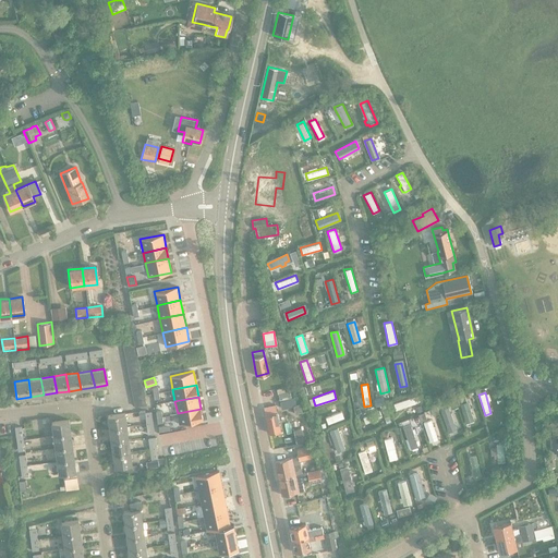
[(413,397),(392,403),(395,410),(415,403),(413,397)]
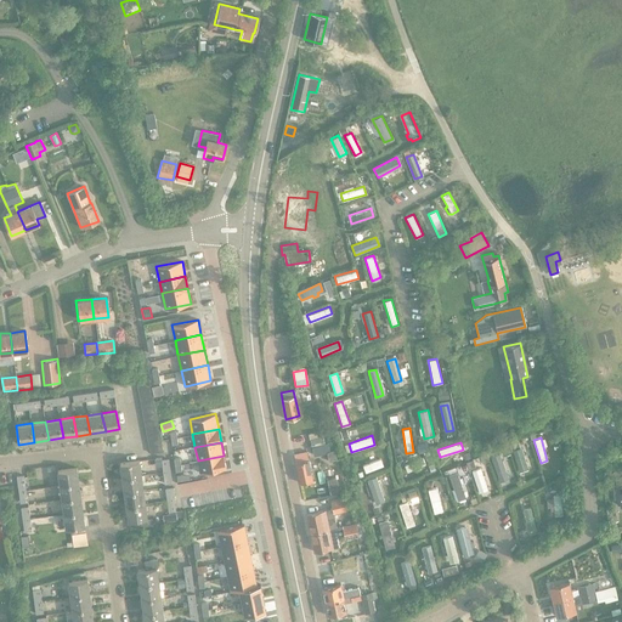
[(323,445),(312,446),(314,456),(327,453),(329,452),(328,444),(323,445)]
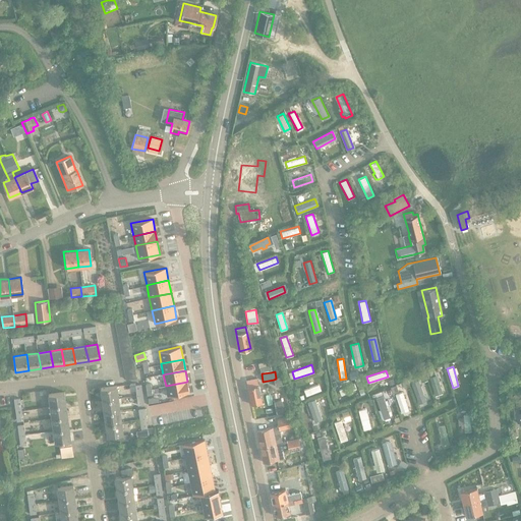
[(358,371),(349,372),(350,380),(359,378),(358,371)]
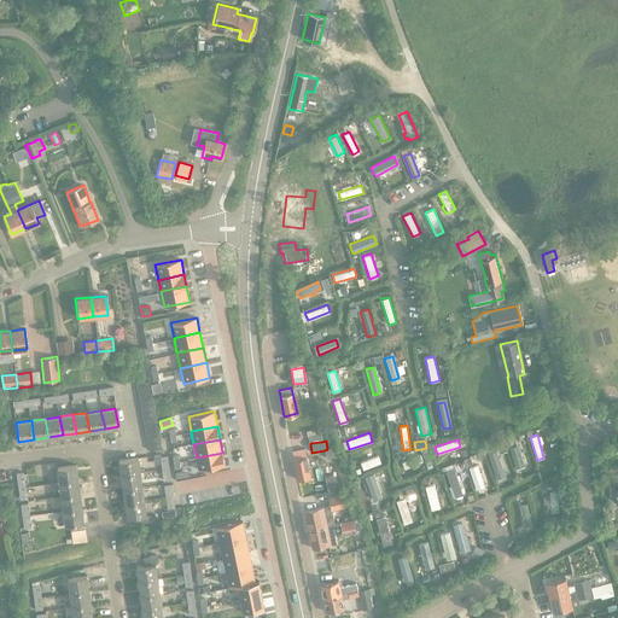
[(518,445),(511,448),(517,465),(524,462),(518,445)]
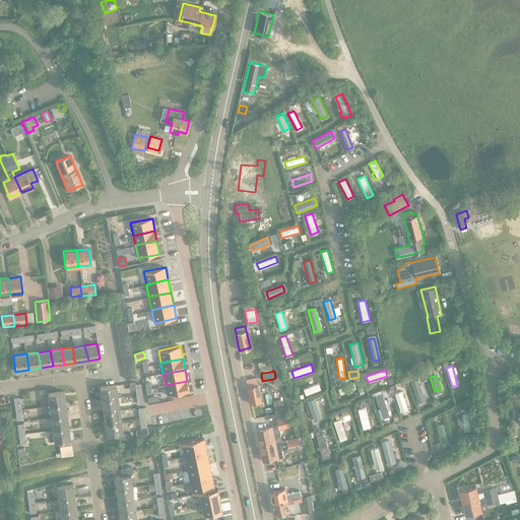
[(246,381),(250,403),(261,401),(256,379),(246,381)]
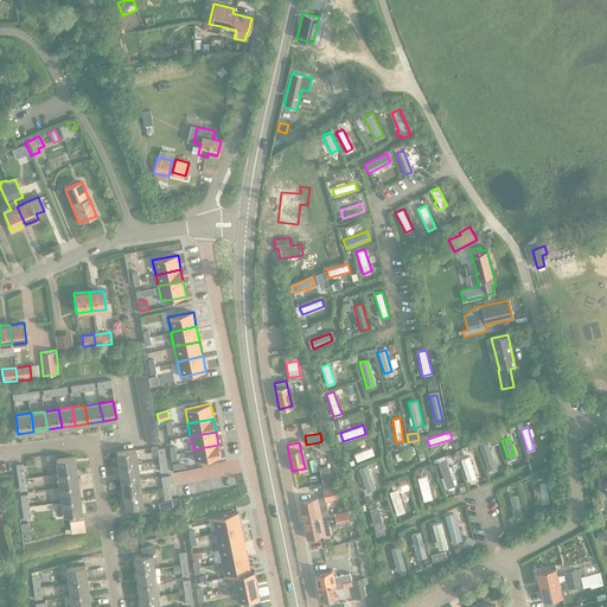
[(486,442),(480,445),(489,470),(496,467),(486,442)]
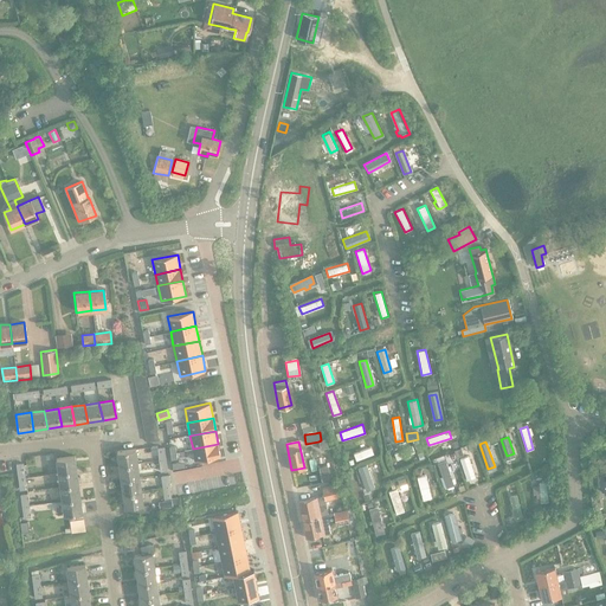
[(220,456),(218,444),(193,449),(195,461),(220,456)]
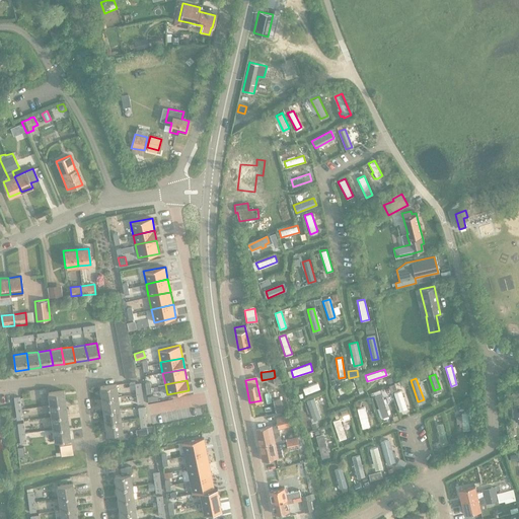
[(134,383),(136,394),(142,394),(141,382),(134,383)]
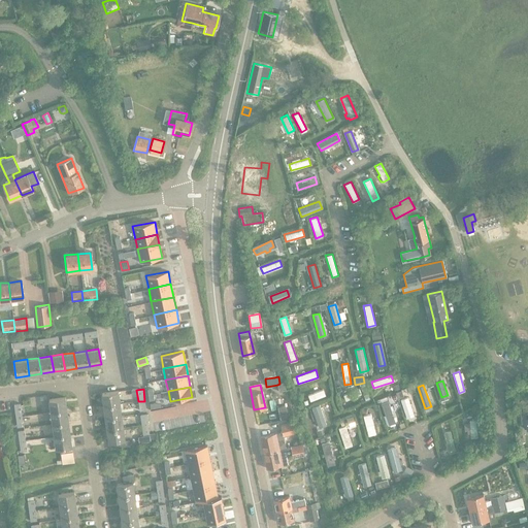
[(323,389),(307,395),(309,401),(325,395),(323,389)]
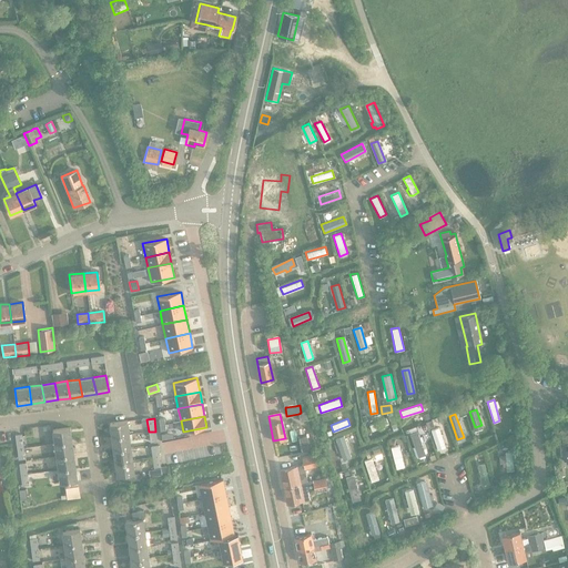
[(383,418),(368,425),(372,432),(378,428),(379,429),(384,428),(383,426),(385,425),(383,418)]
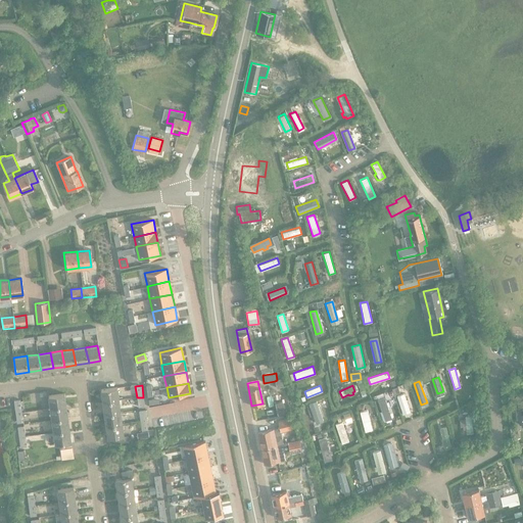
[(100,389),(102,401),(119,400),(116,387),(100,389)]
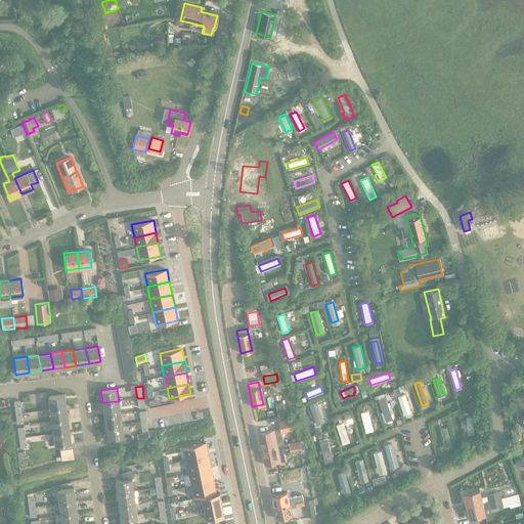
[(48,397),(50,408),(66,406),(63,394),(48,396),(48,397)]
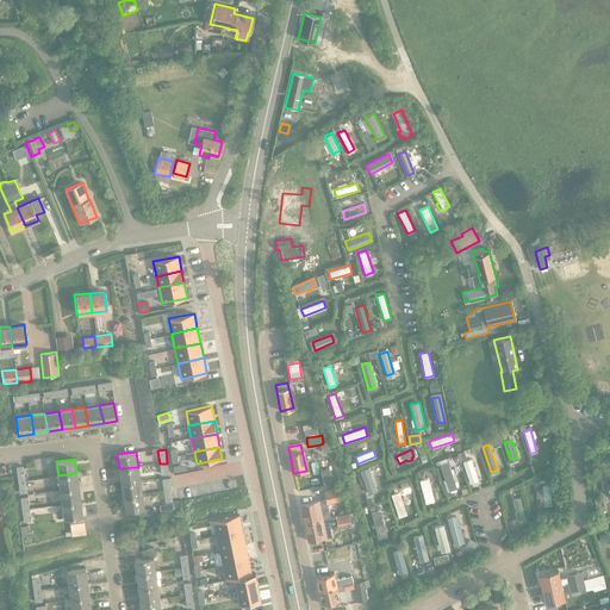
[(470,459),(462,461),(471,486),(478,484),(470,459)]
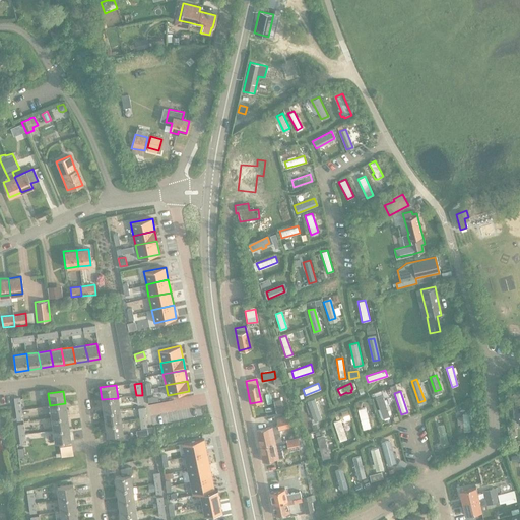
[(382,395),(375,397),(382,418),(389,415),(382,395)]
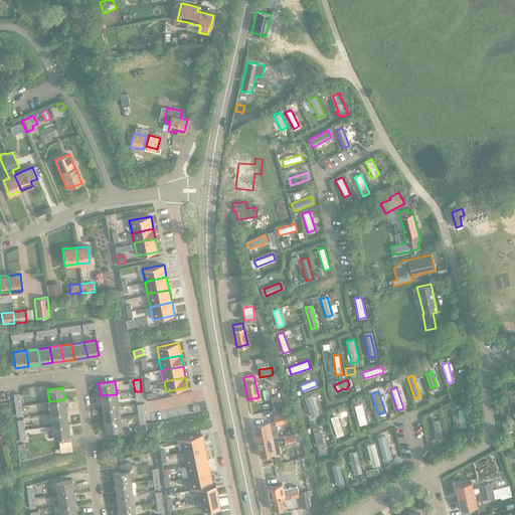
[(101,395),(102,406),(119,405),(117,394),(101,395)]
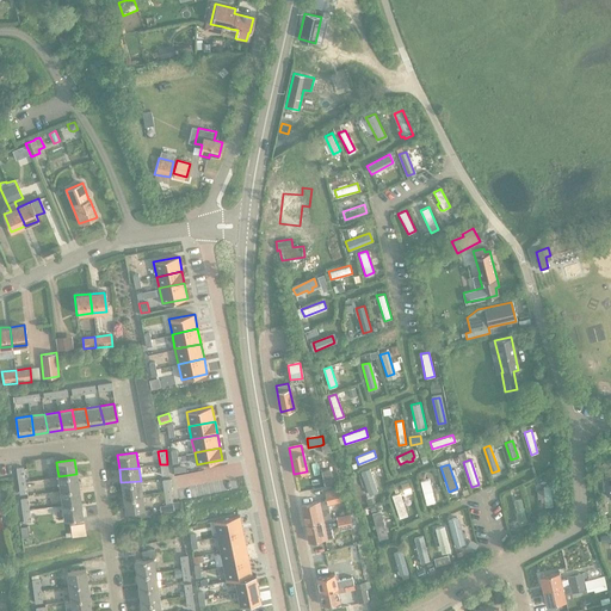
[(369,468),(360,471),(368,494),(377,492),(372,476),(375,476),(374,471),(371,473),(369,468)]
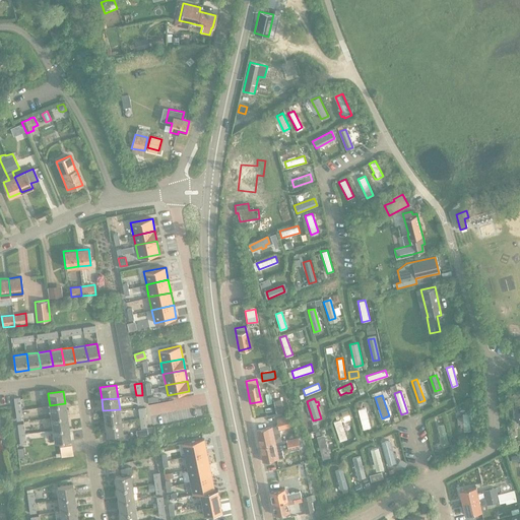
[(50,405),(51,417),(67,415),(65,403),(50,405)]
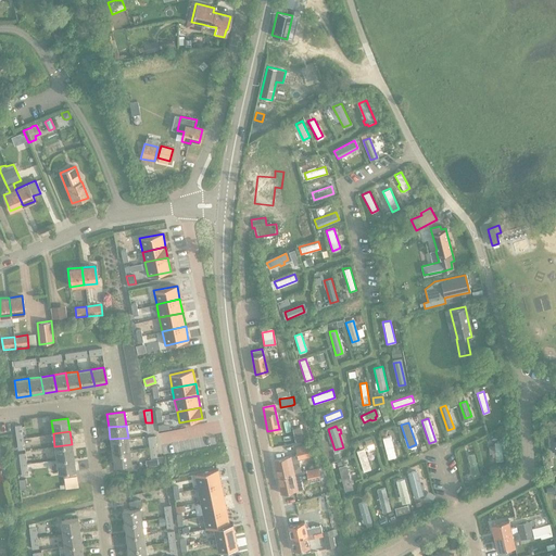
[(552,451),(555,450),(555,433),(546,434),(547,445),(551,445),(552,451)]
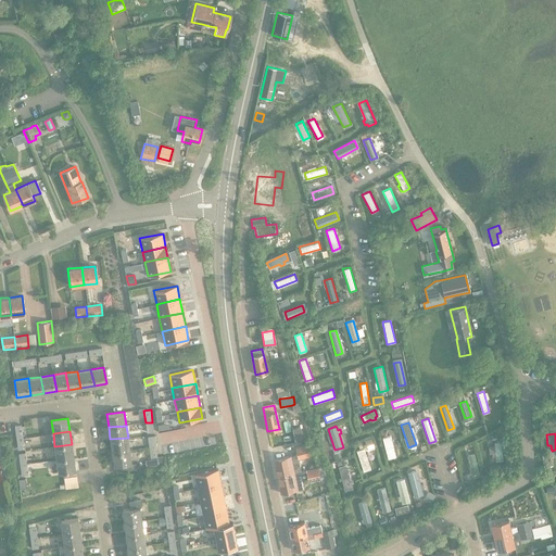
[(390,436),(382,438),(388,458),(395,457),(390,436)]
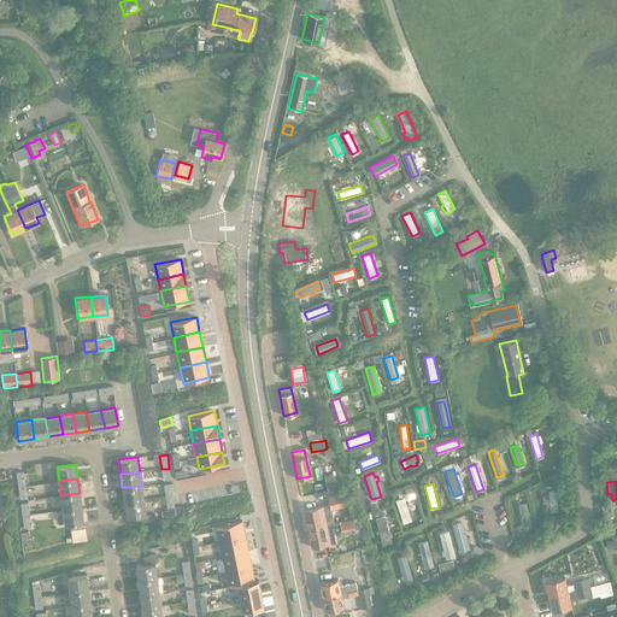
[(122,487),(124,501),(144,500),(142,486),(122,487)]
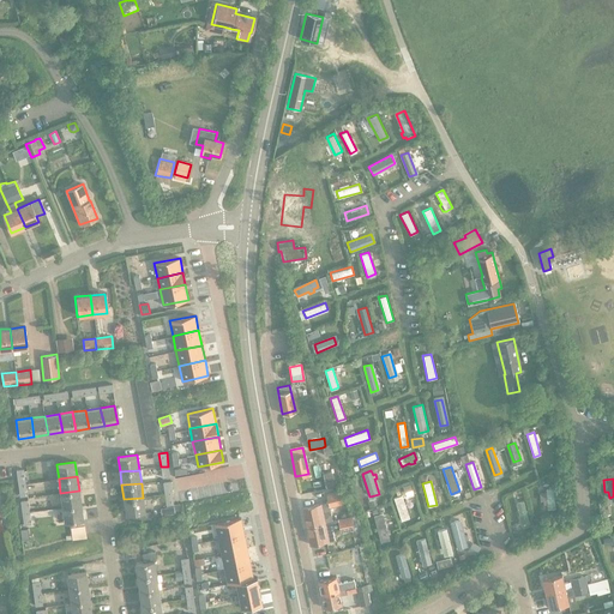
[(60,493),(62,507),(82,505),(79,491),(60,493)]
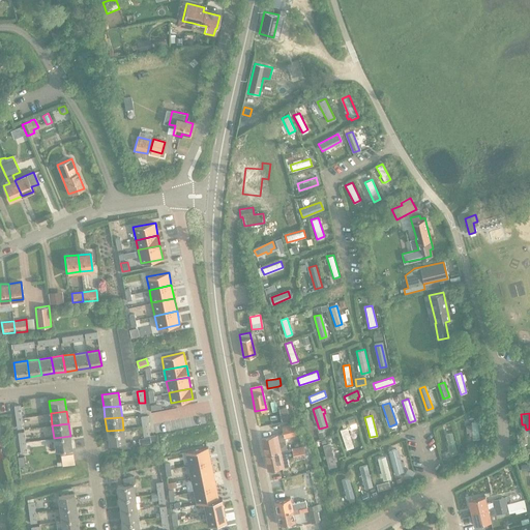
[(261,438),(264,453),(287,448),(284,437),(295,435),(293,424),(282,427),(283,433),(276,435),(276,434),(261,438)]
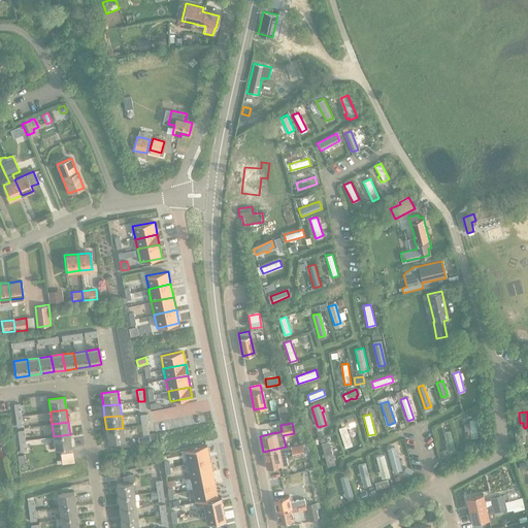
[(344,425),(338,428),(344,448),(352,446),(344,425)]
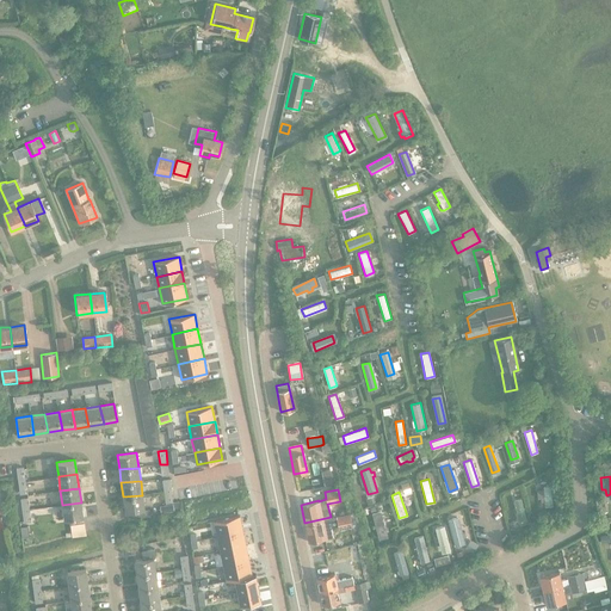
[(142,495),(123,497),(125,511),(144,508),(142,495)]
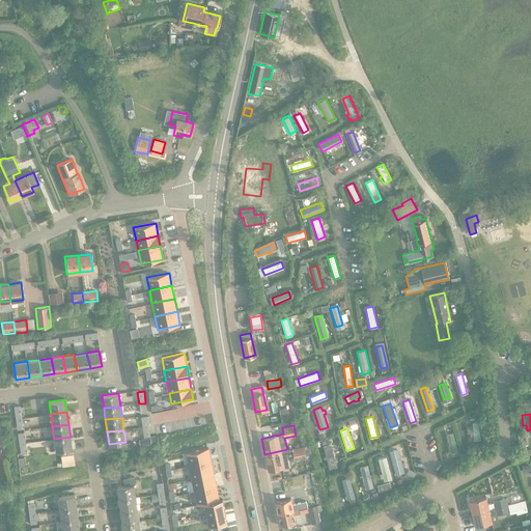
[(453,432),(446,435),(450,453),(456,451),(455,444),(456,444),(456,442),(454,442),(453,432)]
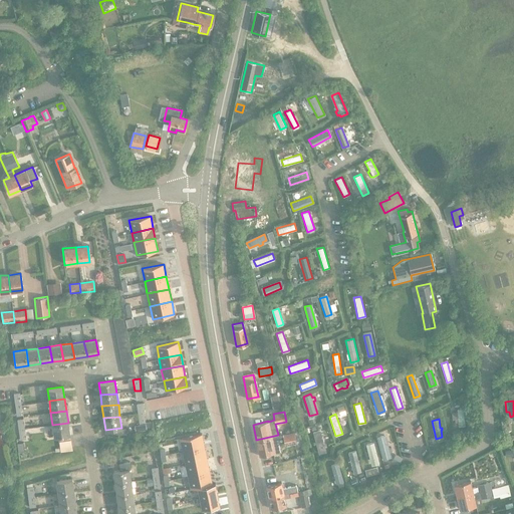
[(68,423),(52,425),(54,437),(69,434),(68,423)]
